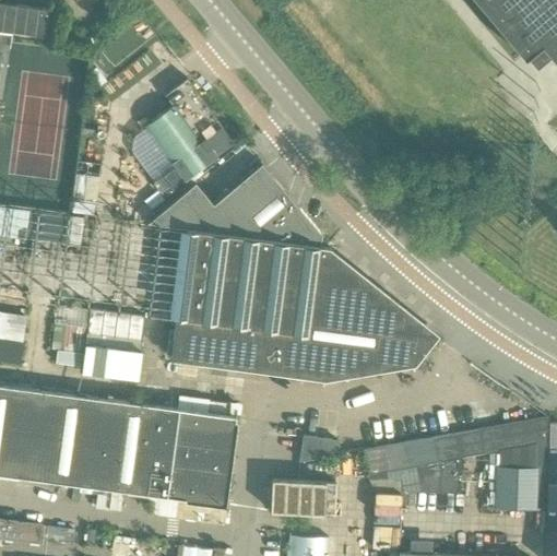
[(556,0),(476,0),(524,57),(523,58),(524,59),(528,56),(531,60),(547,61),(552,58),(555,61),(556,61),(555,60),(556,59),(556,0)]
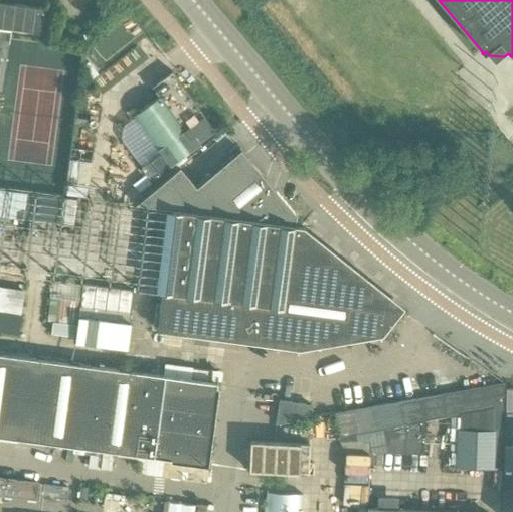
[(45,11),(14,7),(0,4),(0,30),(42,35),(45,11)]
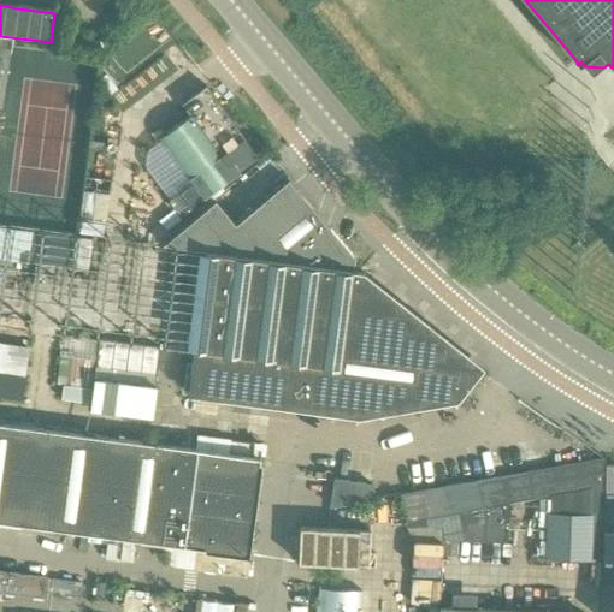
[(205,201),(260,161),(252,150),(207,89),(182,107),(192,119),(161,141),(193,184),(169,203),(176,213),(201,195),(205,201)]
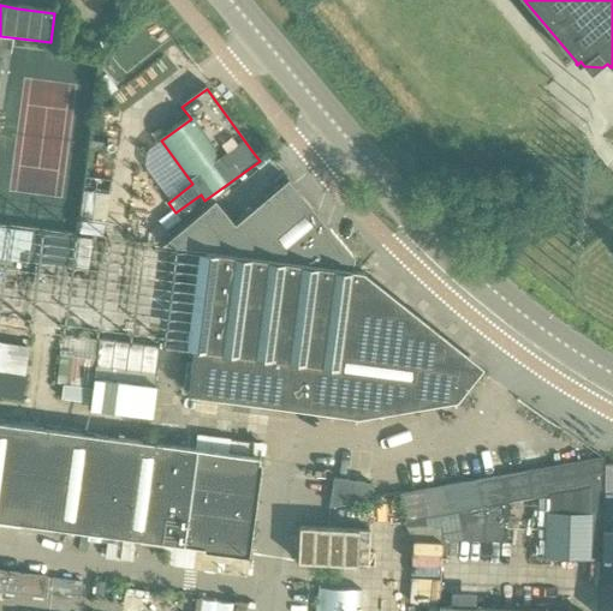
[(363,273),(362,273),(356,273),(356,271),(356,270),(353,270),(355,259),(289,181),(236,226),(215,202),(186,227),(164,246),(164,247),(166,247),(208,252),(206,270),(190,395),(357,418),(456,401),(483,367),(363,273)]
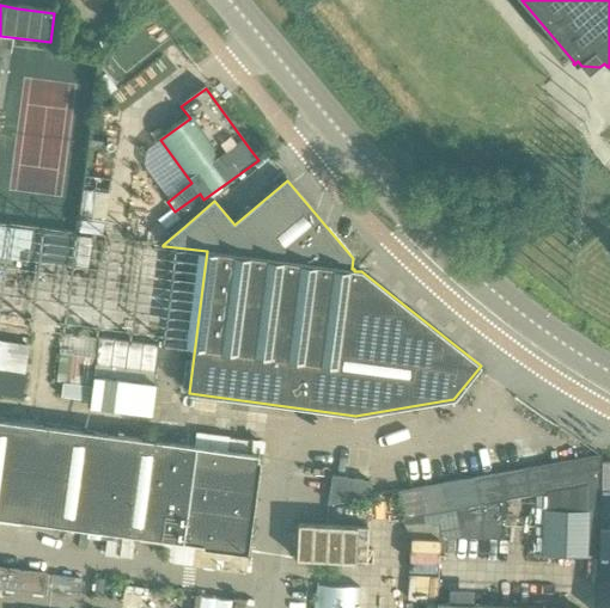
[(85,194),(81,222),(93,223),(97,195),(85,194)]
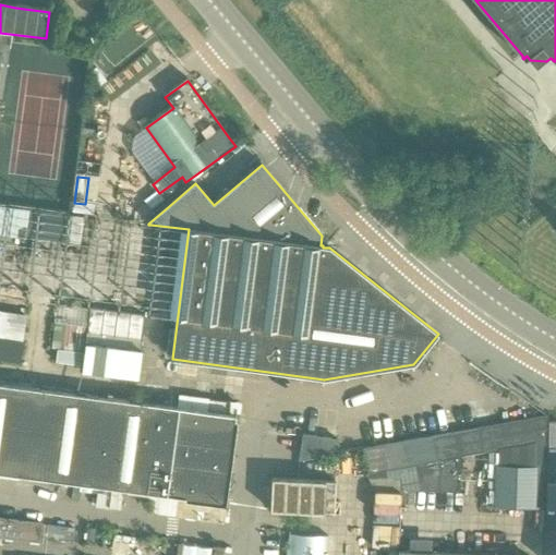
[(0,237),(26,240),(29,213),(0,208),(0,237)]
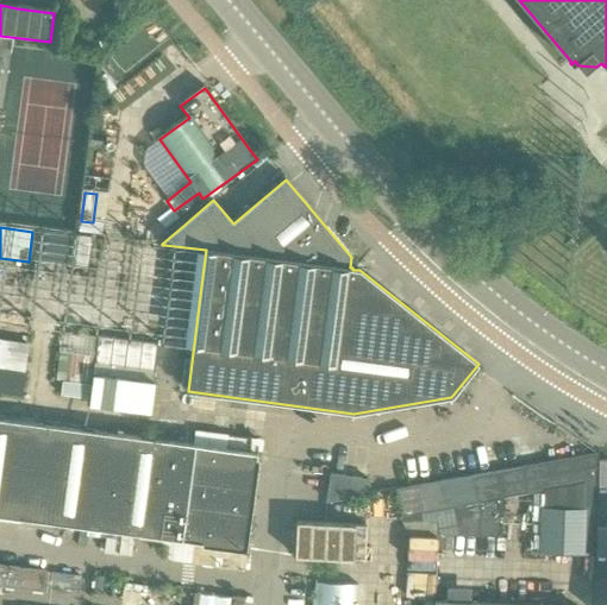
[(72,265),(75,238),(32,233),(29,259),(72,265)]
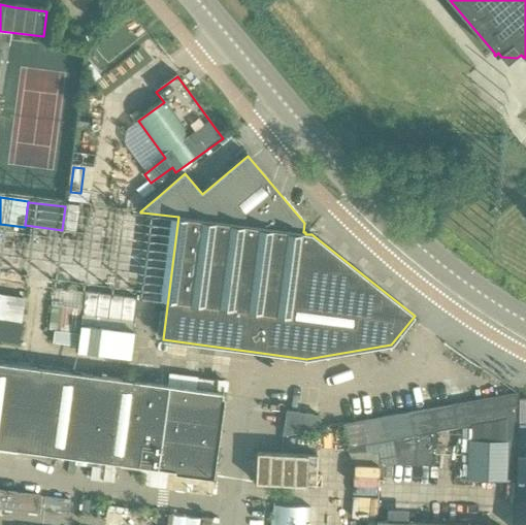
[(65,225),(64,231),(76,233),(79,208),(68,207),(65,225)]
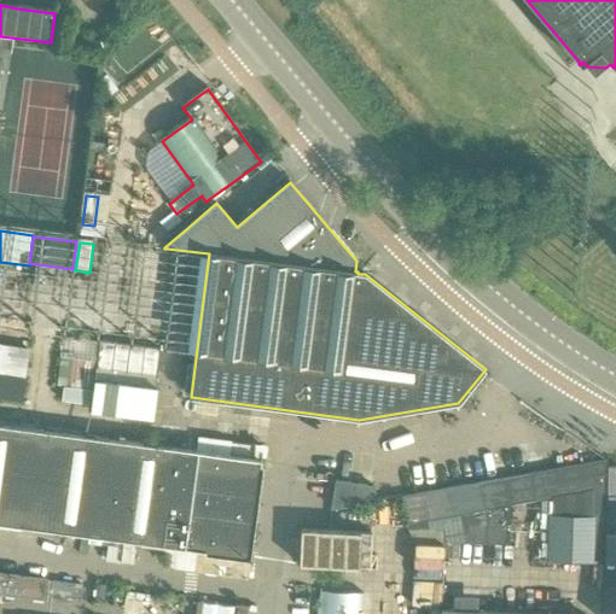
[(97,364),(93,393),(92,407),(91,413),(152,421),(156,389),(161,351),(99,344),(98,356),(97,364)]
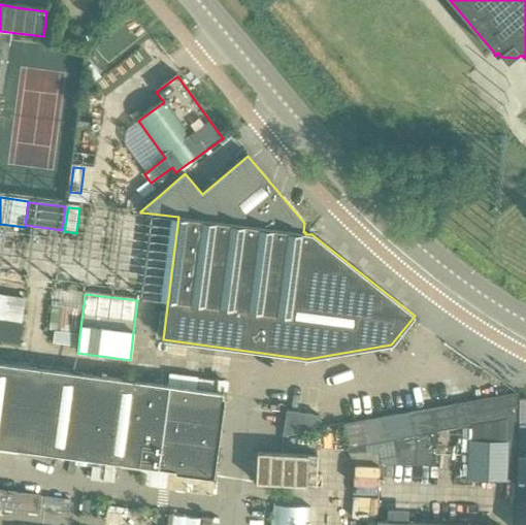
[(0,296),(0,298),(0,321),(21,324),(24,300),(0,296)]
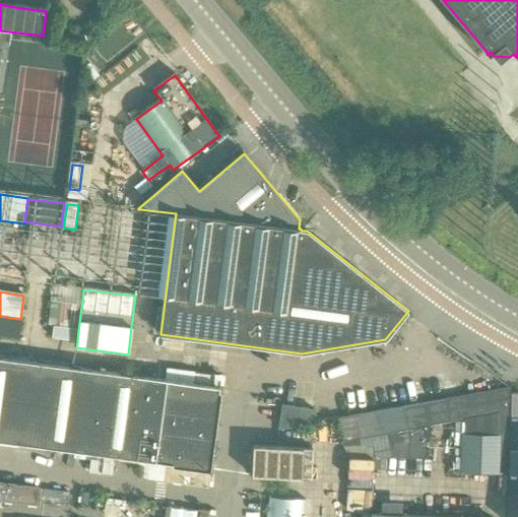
[(49,327),(55,328),(78,331),(81,307),(62,304),(52,303),(49,327)]
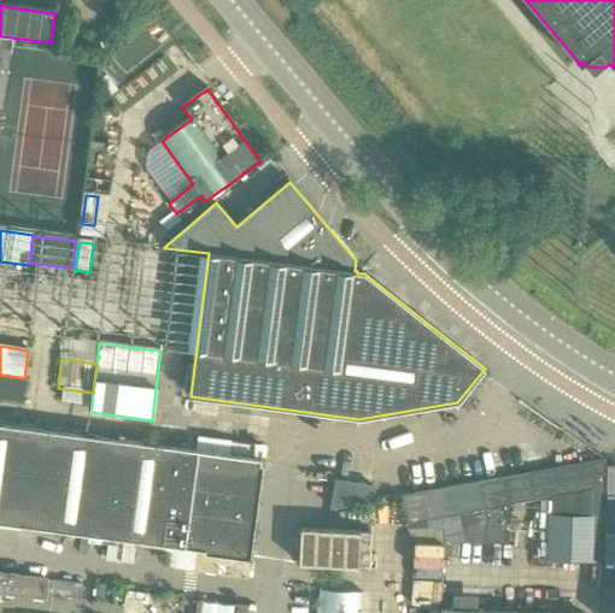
[(24,381),(0,377),(0,400),(21,404),(24,381)]
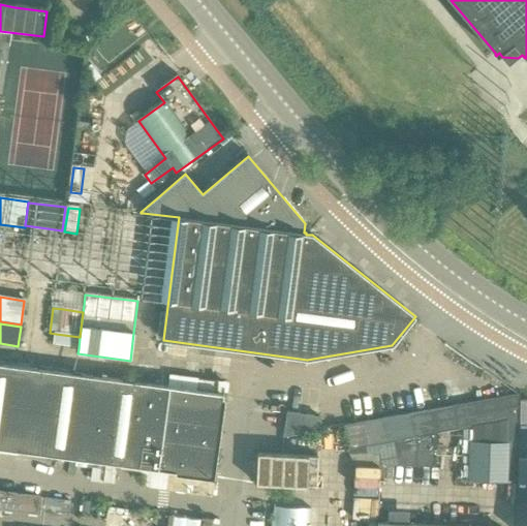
[(54,345),(79,348),(80,337),(56,334),(54,345)]
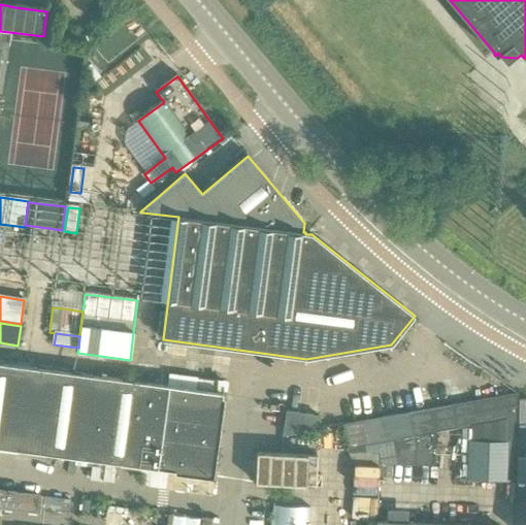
[(0,365),(0,407),(218,436),(224,395),(0,365)]
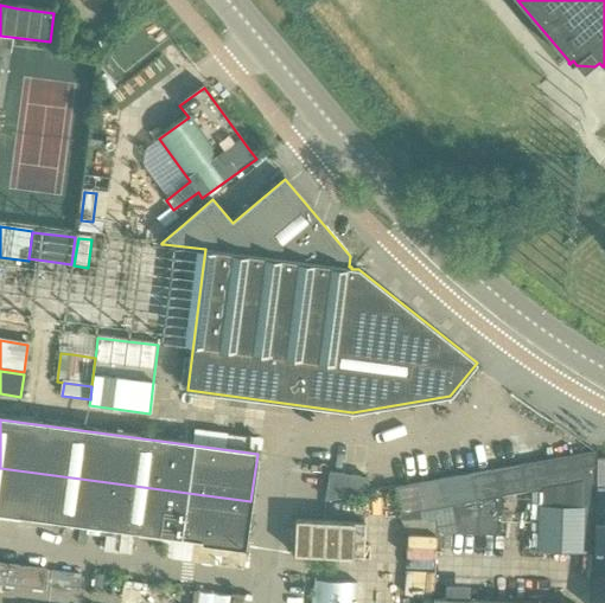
[(396,491),(401,514),(401,518),(532,494),(594,483),(596,459),(596,455),(396,491)]
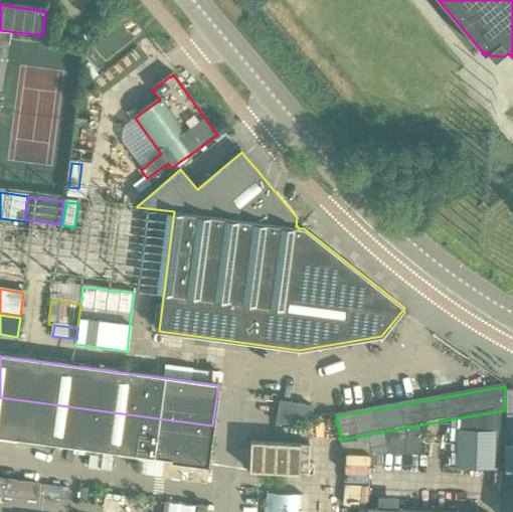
[(212,425),(0,397),(0,439),(207,467),(212,425)]
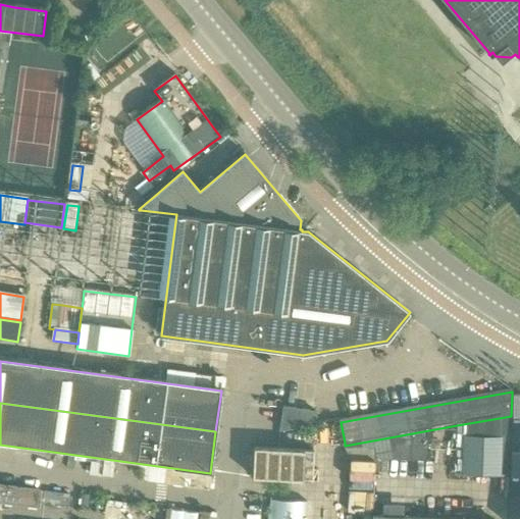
[(284,409),(281,432),(315,426),(317,414),(284,409)]
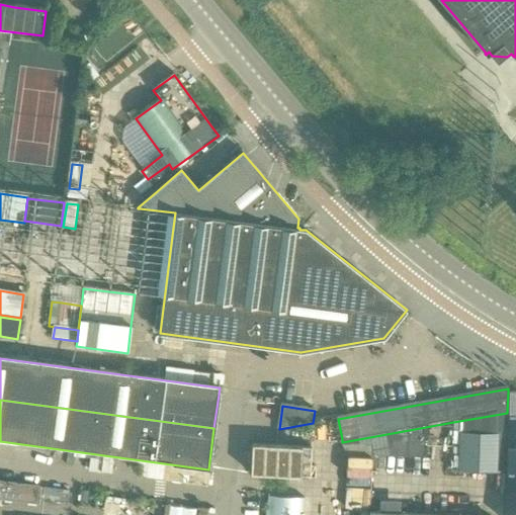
[(507,413),(453,422),(451,473),(505,475),(507,413)]
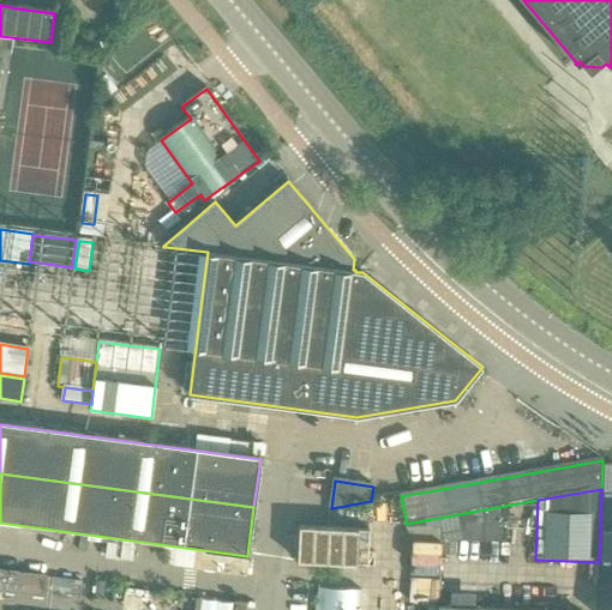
[(371,531),(299,529),(298,565),(370,567),(371,531)]
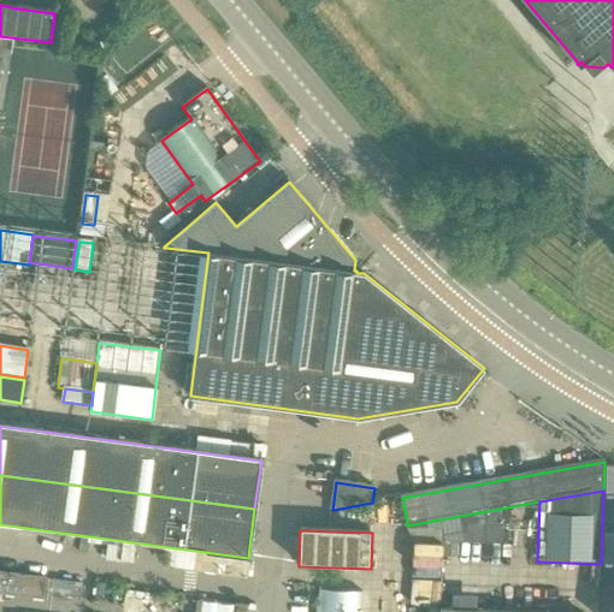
[(0,594),(47,600),(48,586),(49,581),(0,574),(0,594)]
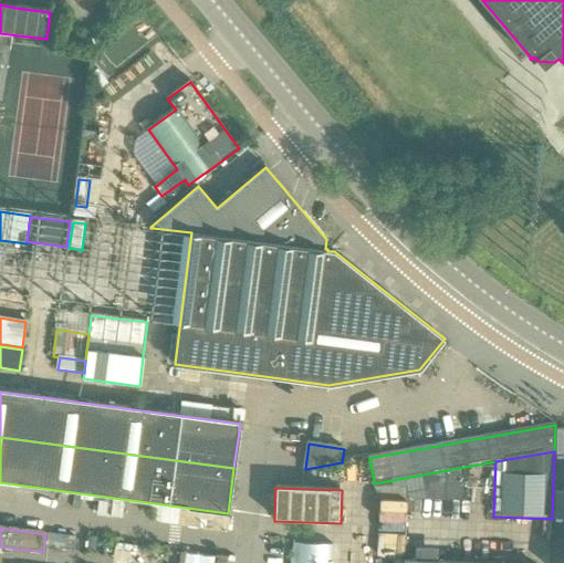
[(74,552),(76,539),(69,538),(49,535),(47,546),(47,548),(55,549),(74,552)]
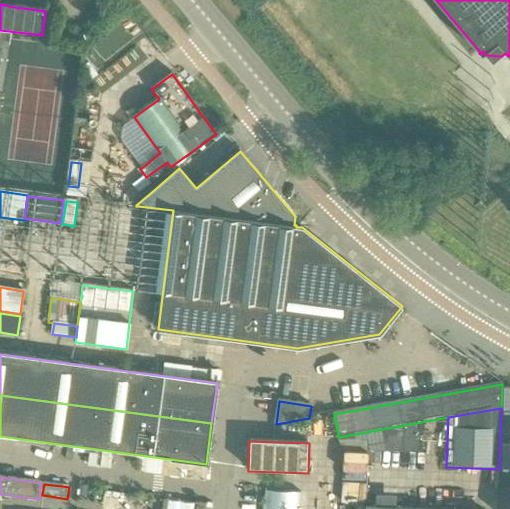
[(300,508),(301,494),(269,492),(267,508),(300,508)]
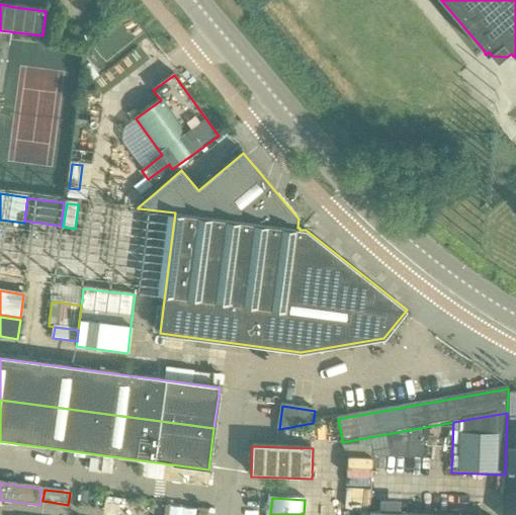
[(383,510),(402,511),(402,502),(383,501),(383,510)]
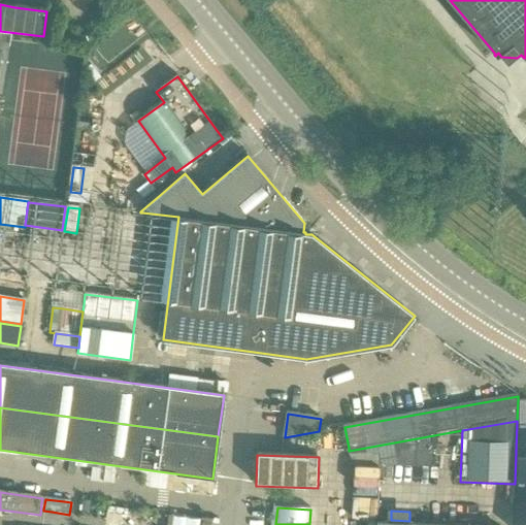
[(210,524),(211,521),(171,516),(170,524),(210,524)]
